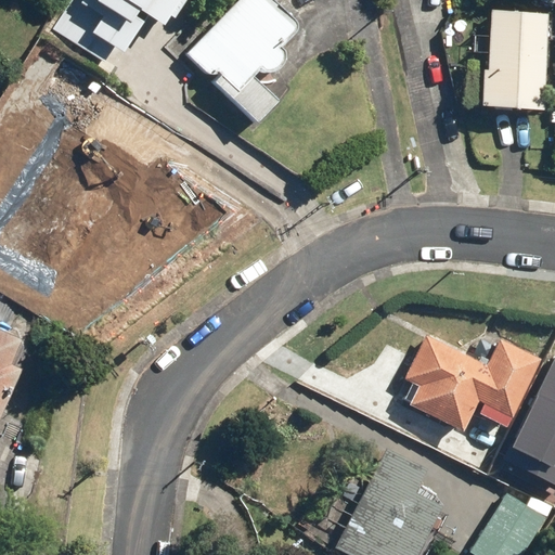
[(67,0),(51,27),(107,63),(117,47),(126,53),(151,15),(166,25),(182,0),(67,0)]
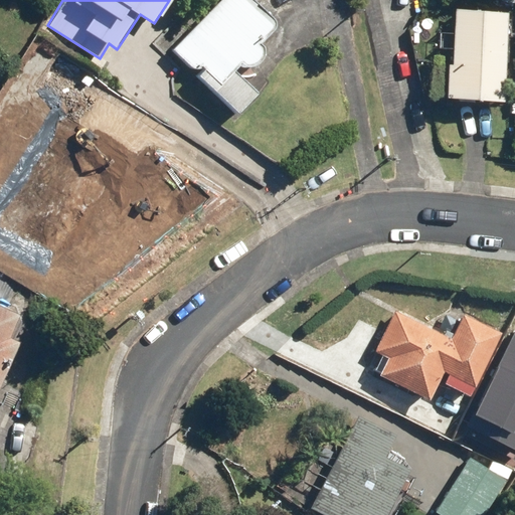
[(264,44),(281,26),(252,0),(221,0),(174,51),(240,115),(262,93),(238,70),(243,65),(244,66),(245,66),(246,66),(247,67),(248,67),(250,67),(251,67),(252,67),(253,67),(254,66),(255,66),(256,66),(258,65),(259,64),(260,64),(261,63),(262,62),(263,62),(263,61),(264,60),(264,59),(265,58),(265,57),(266,56),(266,55),(266,54),(266,52),(266,51),(266,50),(266,49),(266,48),(266,47),(265,46),(265,45),(264,44)]
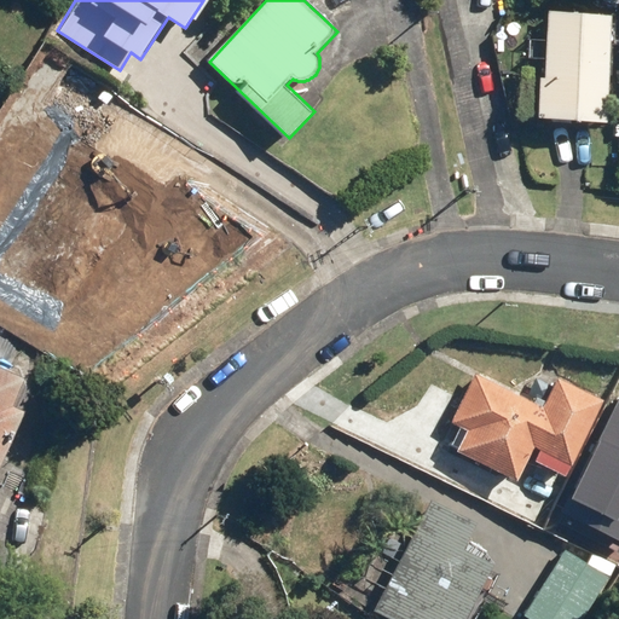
[(550,9),(549,38),(531,36),(530,57),(548,58),(547,74),(541,74),(539,116),(608,120),(613,11),(550,9)]
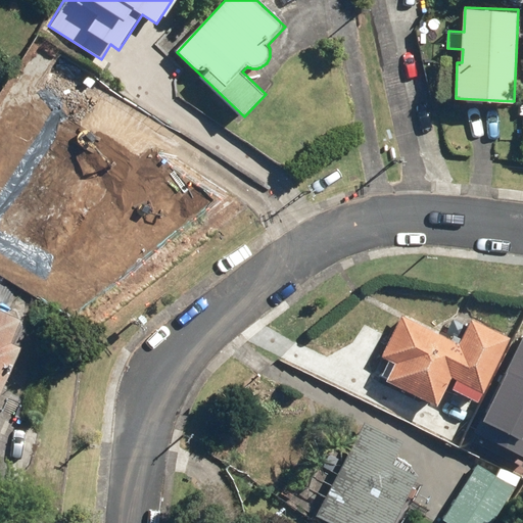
[(97,75),(58,51),(35,90),(74,113),(97,75)]
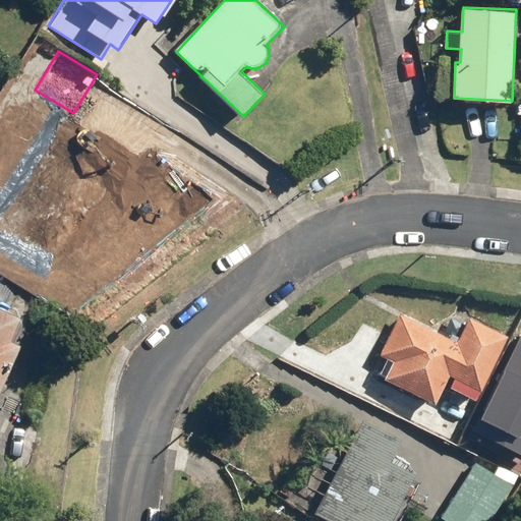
[(88,115),(67,151),(53,142),(0,233),(14,242),(64,272),(78,246),(88,251),(148,150),(88,115)]
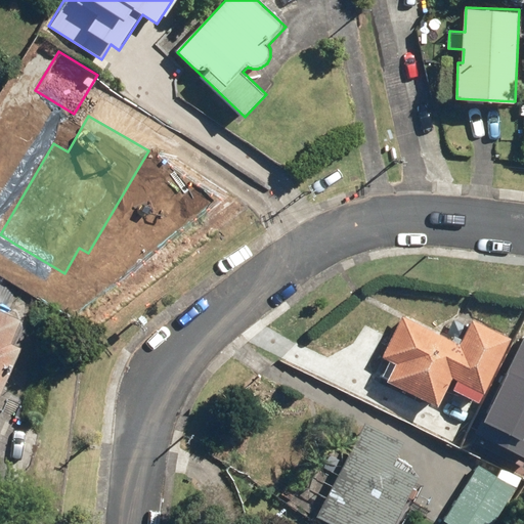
[(24,347),(16,344),(26,320),(0,309),(0,395),(2,396),(24,347)]
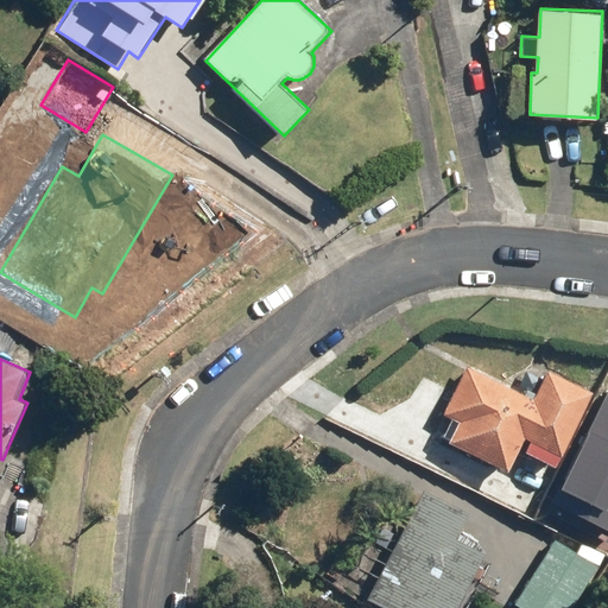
[(537,397),(464,363),(443,410),(453,415),(442,437),(510,467),(519,447),(556,463),(591,385),(550,366),(537,397)]
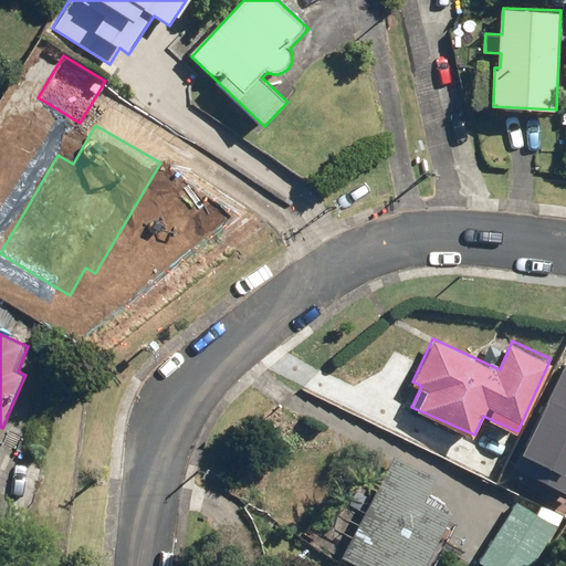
[(342,552),(367,565),(408,565),(409,565),(410,565),(420,565),(451,511),(427,498),(438,477),(397,454),(342,552)]
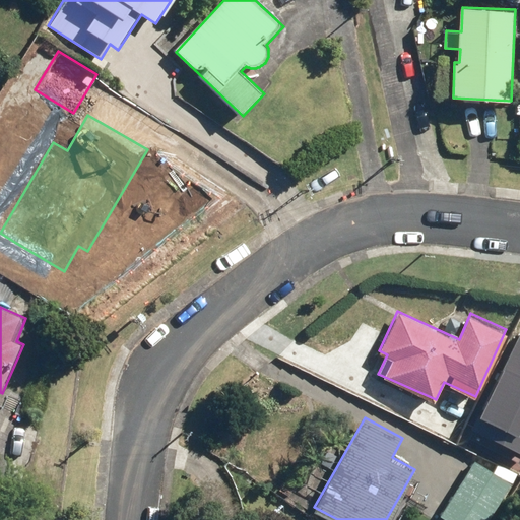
[(488,519),(512,481),(475,459),(441,515),(449,519),(488,519)]
